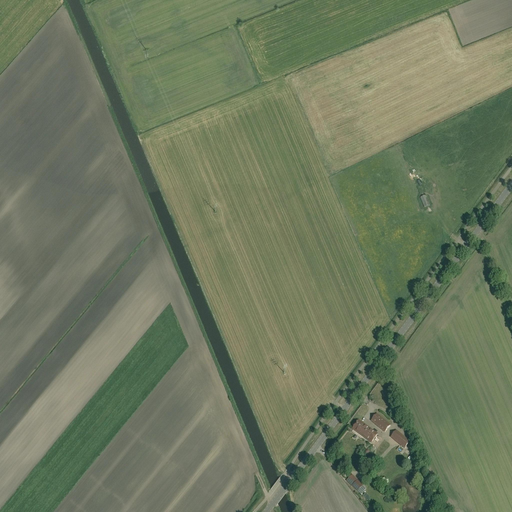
[(421,198),(424,208),(430,206),(426,196),(421,198)]
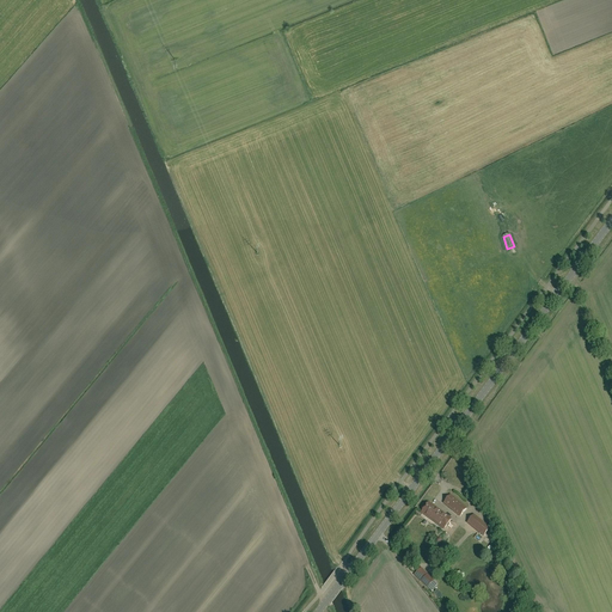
[(466,509),(451,496),(445,503),(460,516),(466,509)]
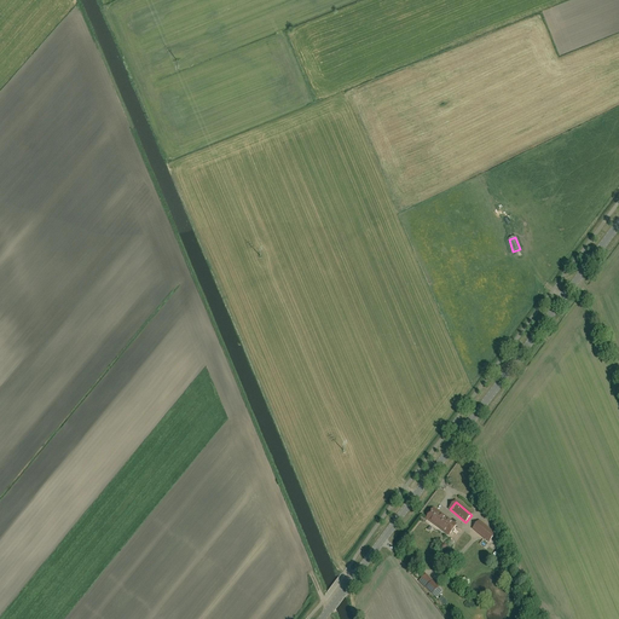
[(456,525),(434,509),(427,519),(450,536),(456,525)]
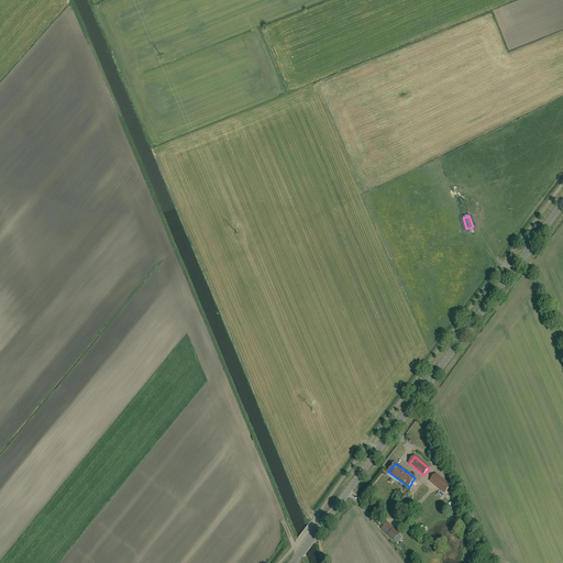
[(430,482),(439,489),(444,494),(451,486),(437,473),(430,482)]
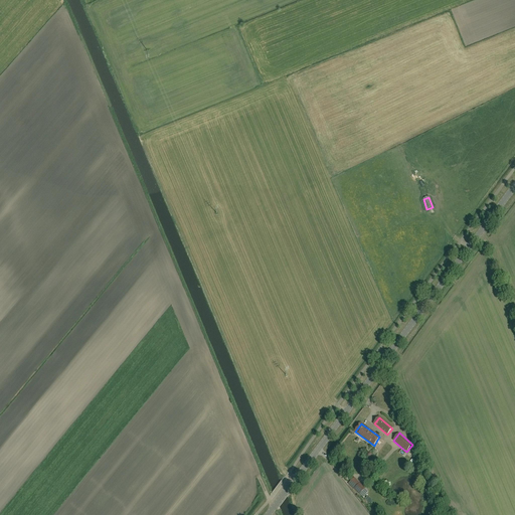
[(348,485),(354,490),(360,483),(354,478),(348,485)]
